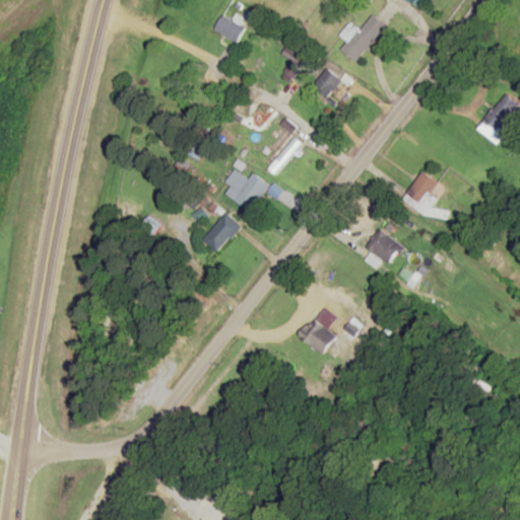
[(424,0),(407,0),(417,8),(424,0)]
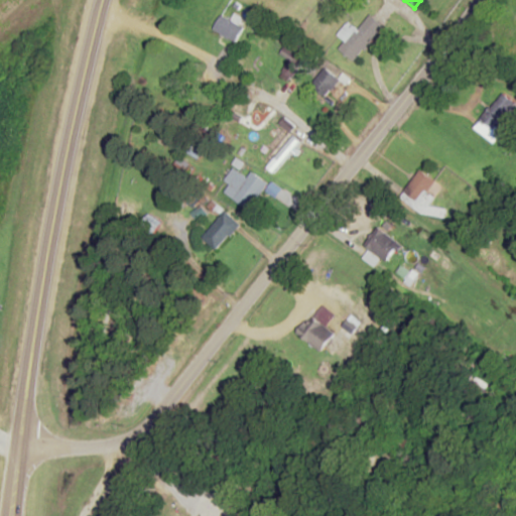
[(358,31),(348,23),(339,36),(346,41),(340,50),(356,62),(384,25),(370,15),(358,31)]
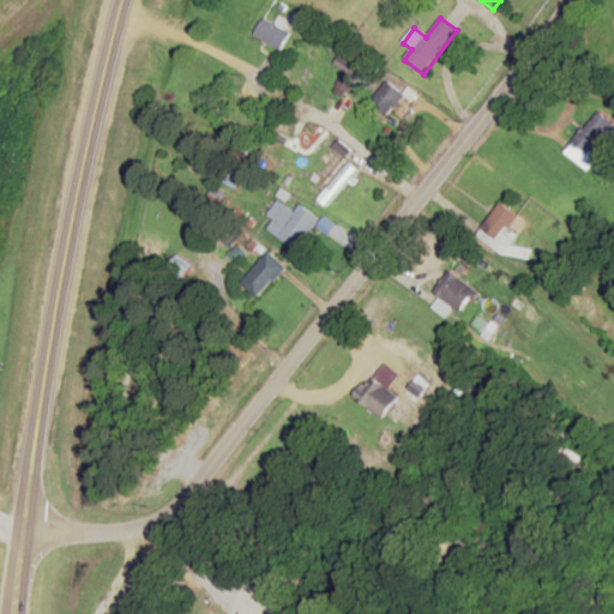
[(289,34),(263,19),(253,36),(280,52),(289,34)]
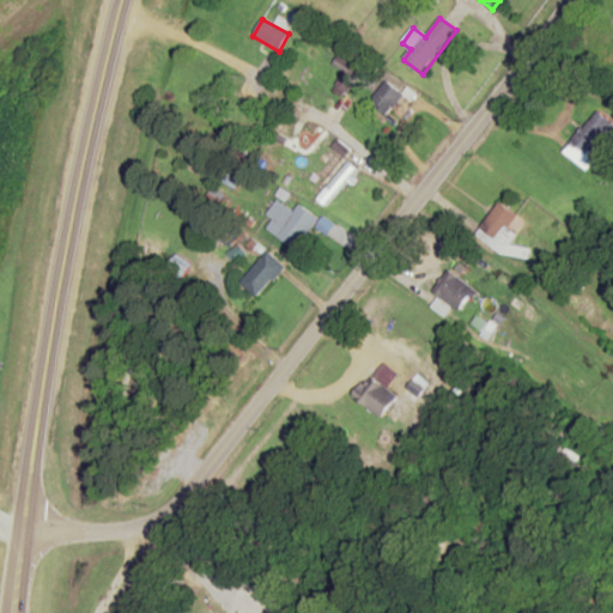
[(334,66),(345,73),(333,90),(345,98),(364,71),(340,55),(334,66)]
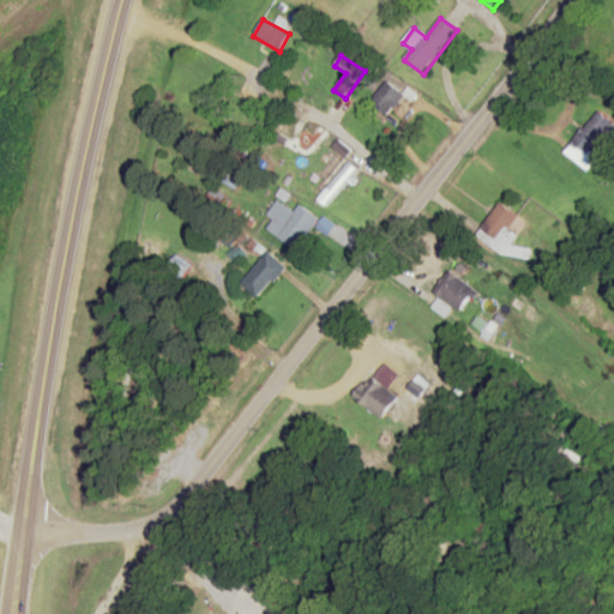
[(372,97),(387,114),(404,98),(387,80),(372,97)]
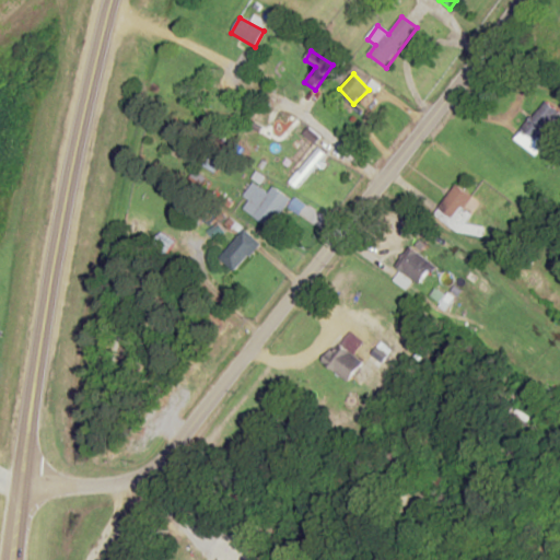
[(536,155),(559,125),(559,112),(546,101),(515,139),(536,155)]
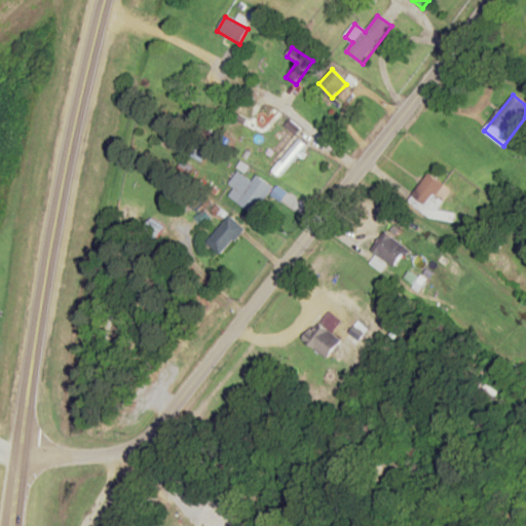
[(230,196),(253,214),(270,190),(256,180),(254,183),(239,172),(229,185),(235,189),(230,196)]
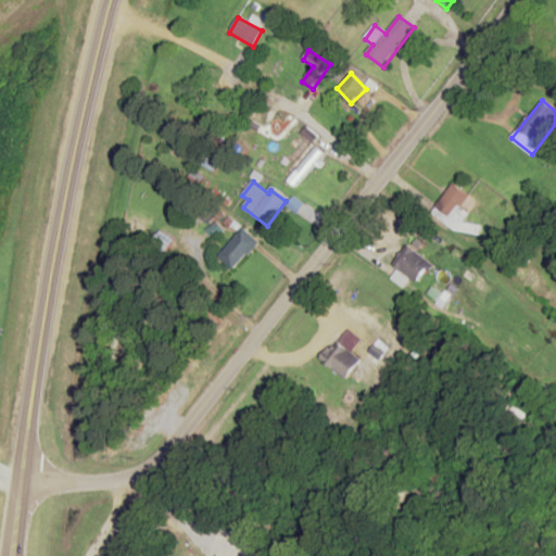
[(469,216),(460,209),(469,197),(454,184),(433,211),(458,230),(469,216)]
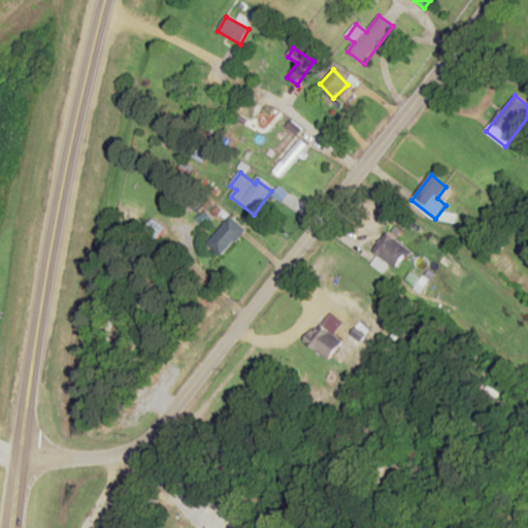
[(246,231),(232,218),(207,242),(222,257),(246,231)]
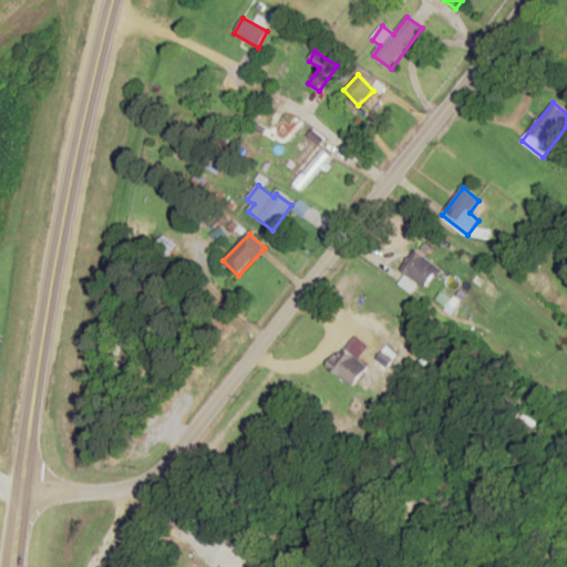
[(405,272),(425,289),(441,270),(420,254),(405,272)]
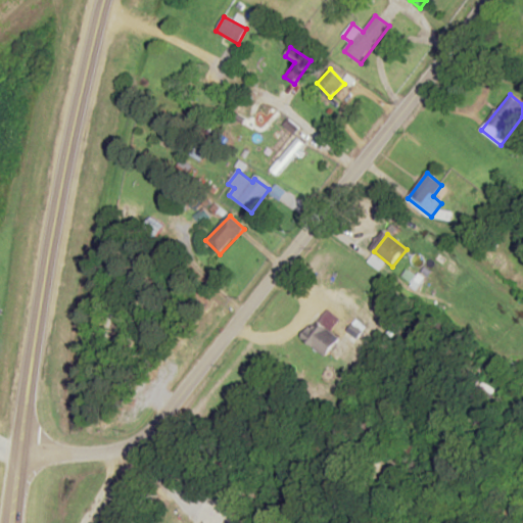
[(301,339),(328,357),(340,337),(314,321),(301,339)]
